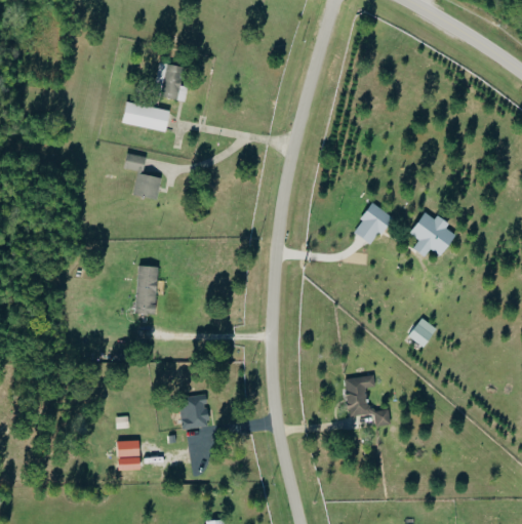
[(186,68),(160,62),(152,93),(177,101),(186,68)]
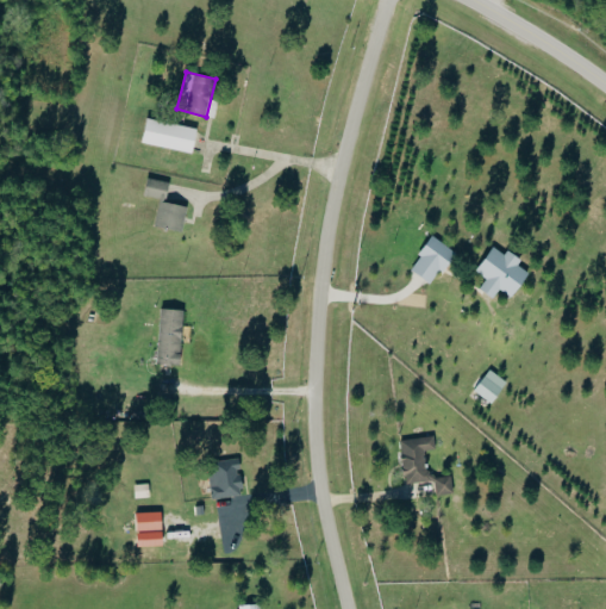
[(141,143),(192,153),(197,129),(145,118),(141,143)]
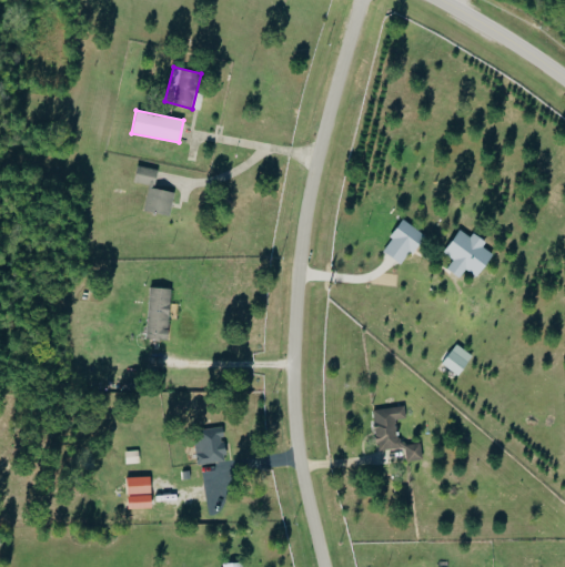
[(133,181),(154,186),(159,170),(138,165),(133,181)]
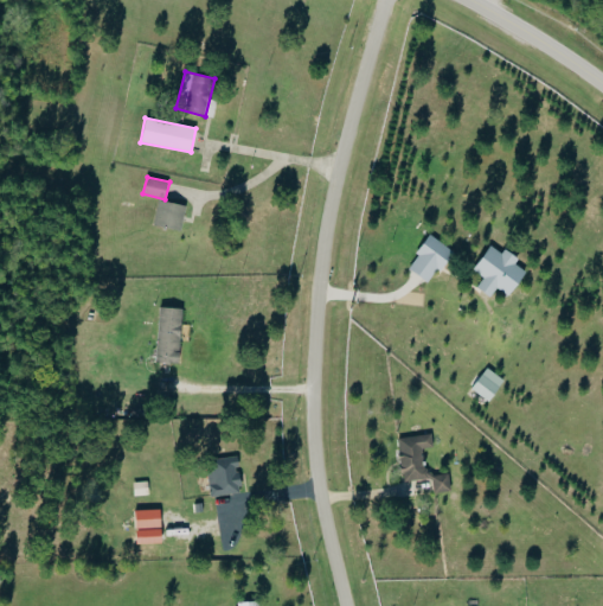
[(153,225),(181,231),(187,206),(159,201),(153,225)]
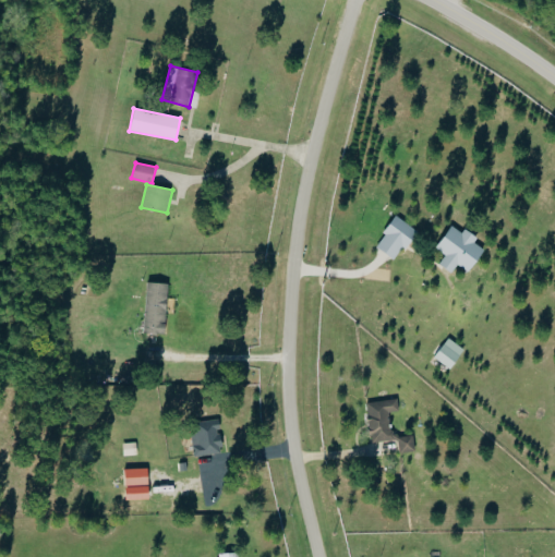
[(375,245),(395,261),(418,231),(398,216),(375,245)]
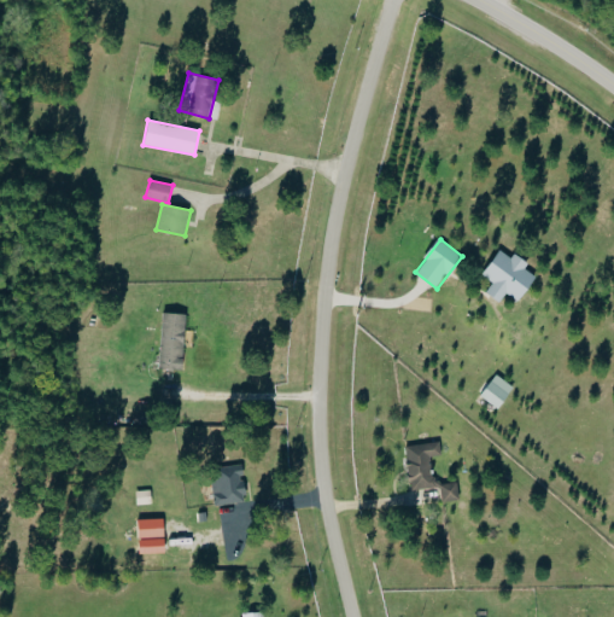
[(481,273),(493,283),(486,292),(500,303),(508,292),(518,301),(537,277),(526,268),(528,265),(514,252),(510,257),(501,249),(481,273)]
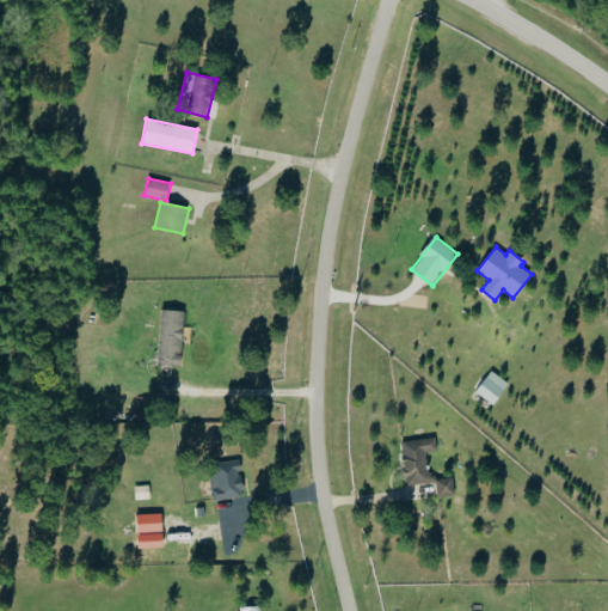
[(182,366),(184,311),(160,310),(158,366),(182,366)]
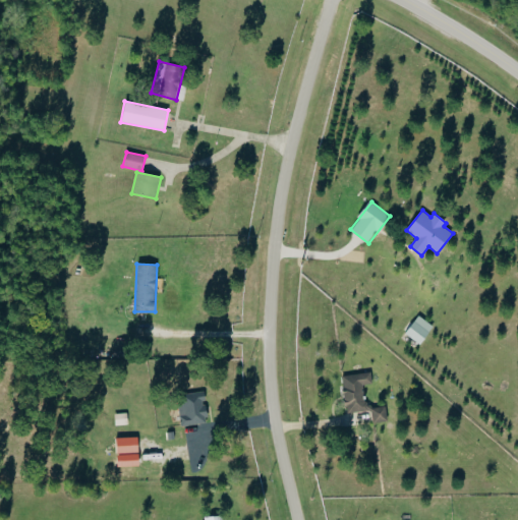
[(406,334),(421,345),(435,326),(419,314),(406,334)]
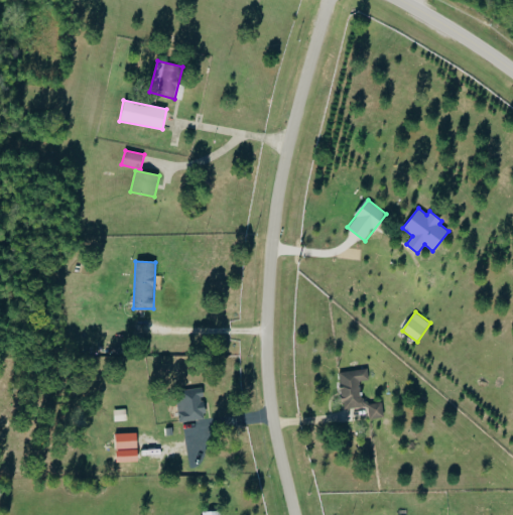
[(340,372),(344,409),(369,406),(370,418),(385,416),(383,402),(363,404),(361,381),(370,380),(368,369),(340,372)]
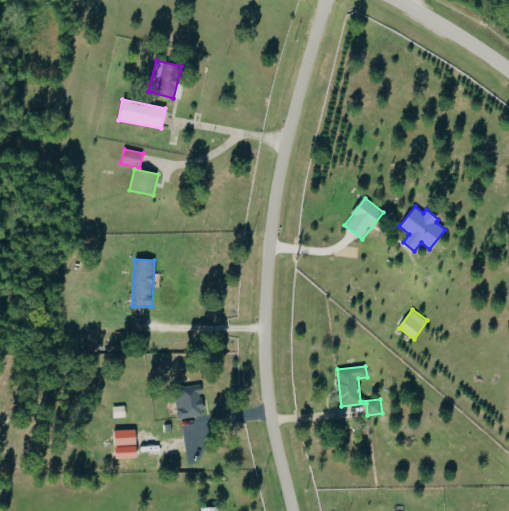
[(179,419),(206,414),(200,384),(180,388),(181,396),(176,397),(179,419)]
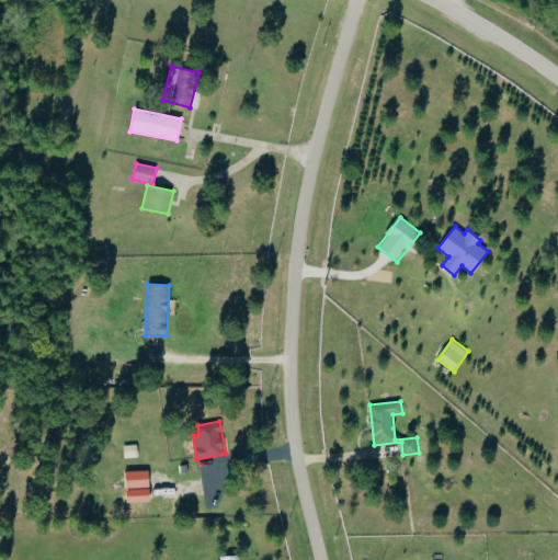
[(148,470),(124,471),(126,503),(149,502),(148,470)]
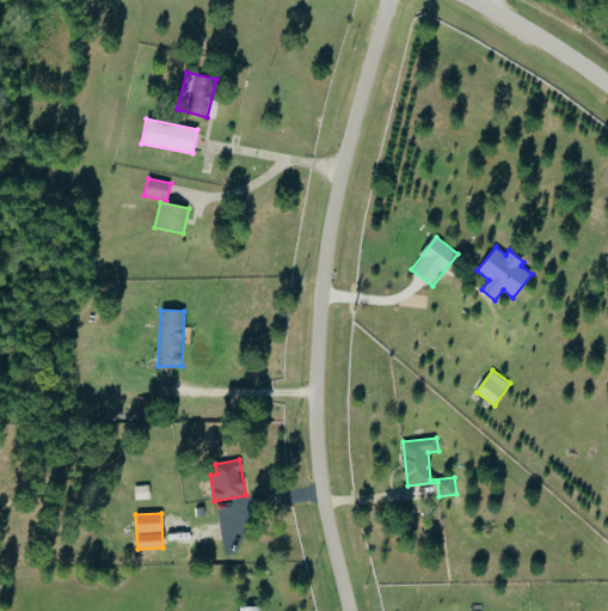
All buildings are outlined.
